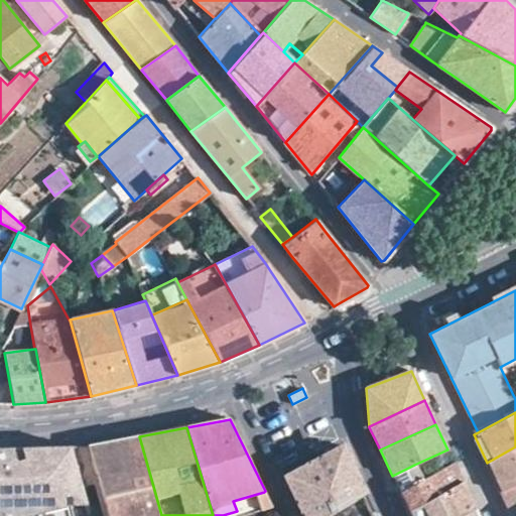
[(89,445),(100,483),(108,515),(161,515),(139,436),(89,445)]
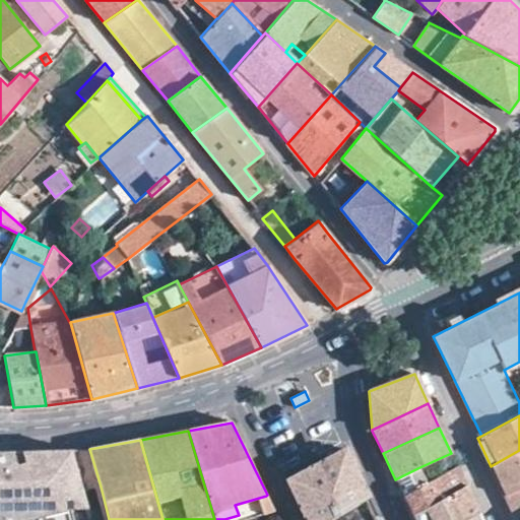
[(83,491),(101,486),(89,449),(71,450),(83,491)]
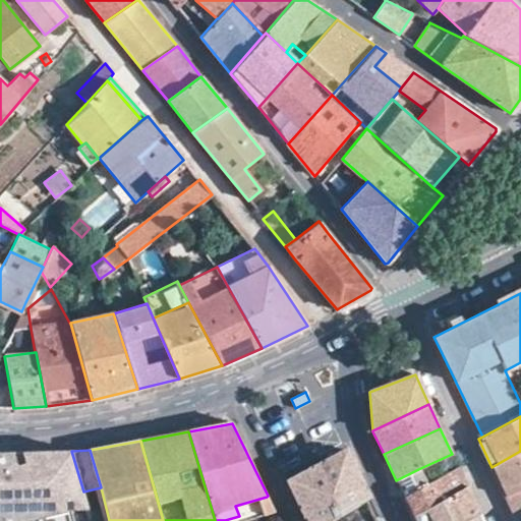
[(351,450),(288,481),(307,520),(330,520),(367,499),(351,450)]
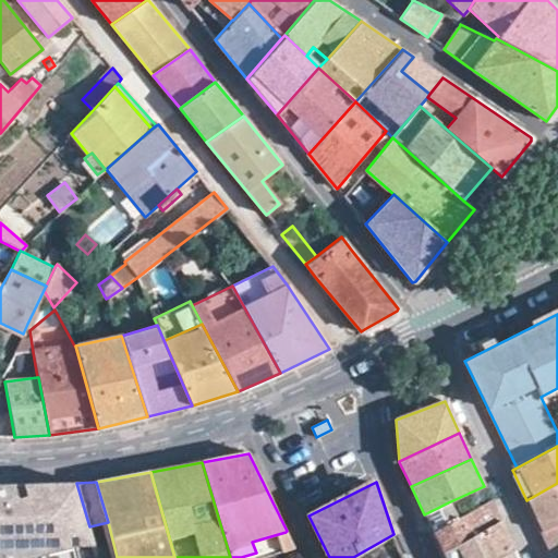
[(0,557),(81,557),(77,546),(95,546),(89,526),(76,483),(12,485),(0,487),(0,557)]
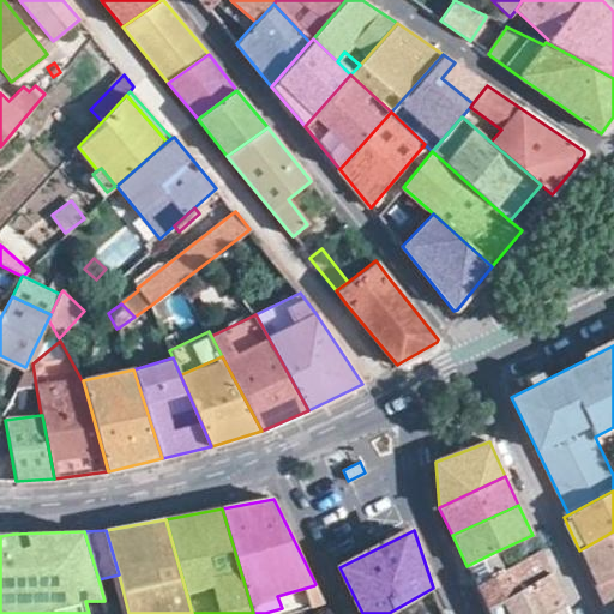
[(596,587),(613,576),(613,531),(579,551),(596,587)]
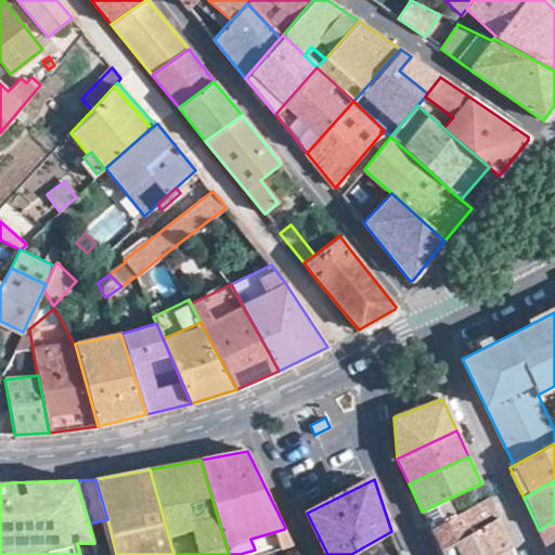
[(442,554),(498,554),(511,549),(498,519),(487,497),(453,515),(446,500),(422,512),(440,551),(442,554)]
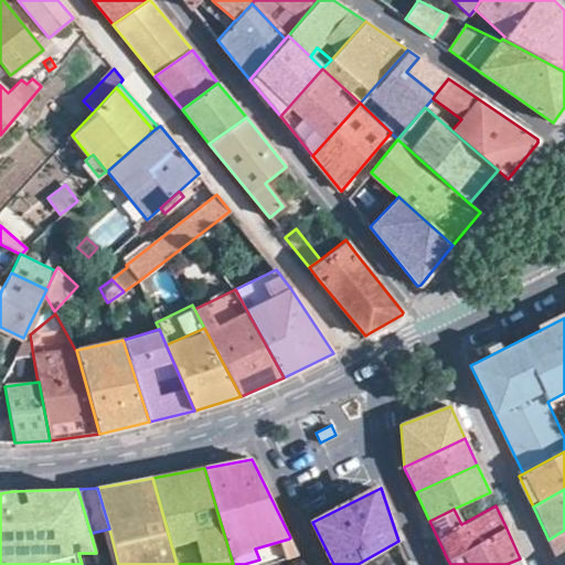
[(561,564),(564,564),(564,530),(548,540),(561,564)]
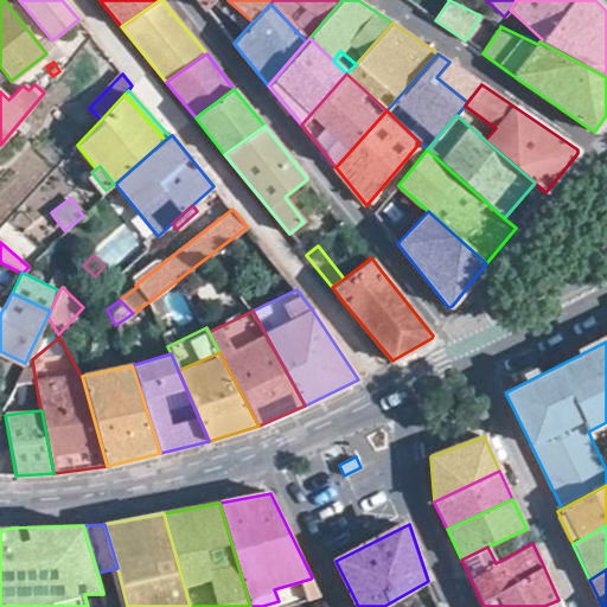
[(317,589),(312,577),(311,579),(274,589),(279,601),(317,589)]
